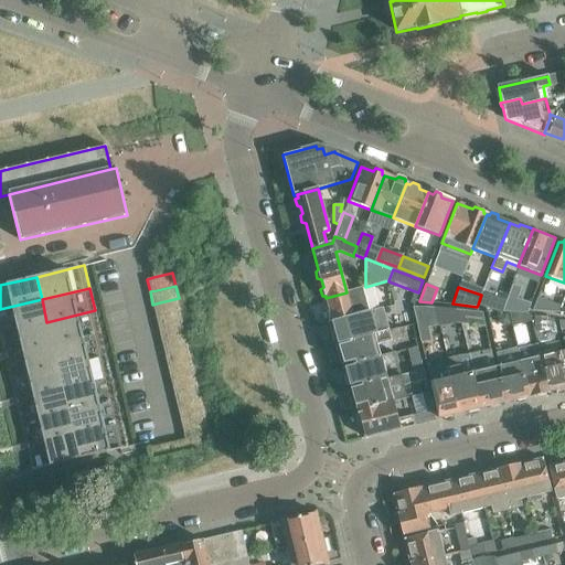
[(347,292),(326,298),(329,310),(327,312),(328,319),(332,320),(332,321),(368,312),(361,288),(347,292)]
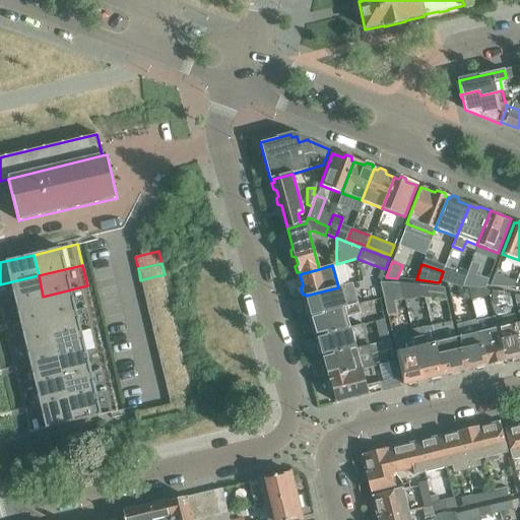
[(444,269),(443,271),(440,280),(460,287),(464,276),(444,269)]
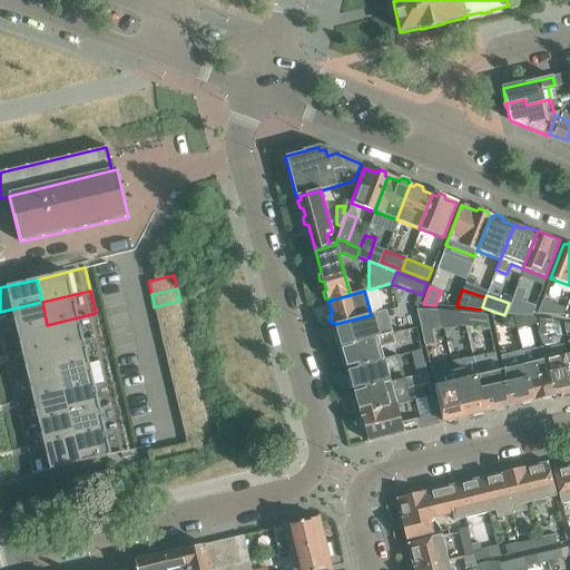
[(510,298),(509,303),(504,315),(507,315),(507,314),(511,315),(522,316),(530,316),(534,307),(510,298)]
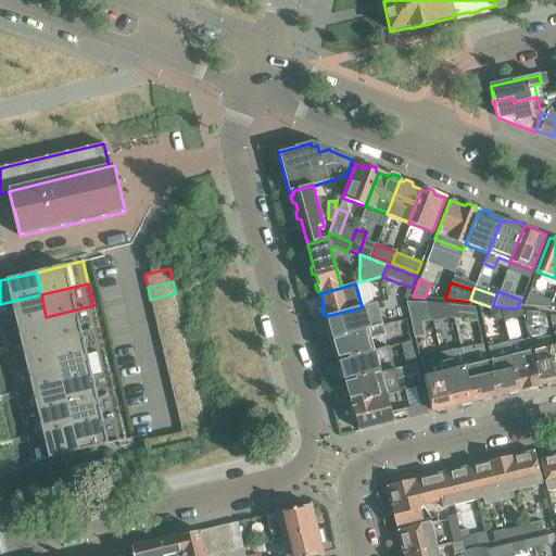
[(551,307),(552,303),(555,295),(544,291),(542,299),(539,306),(551,307)]
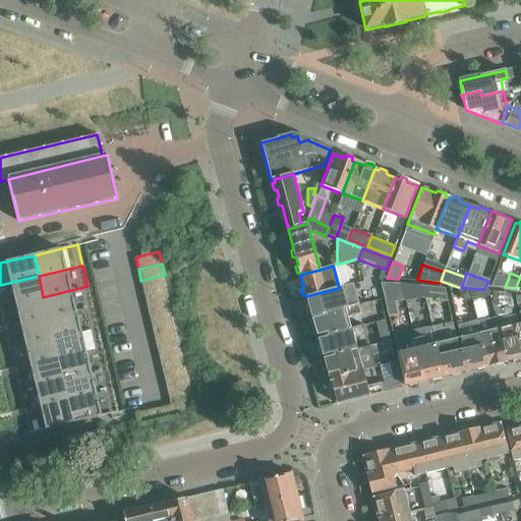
[(167,287),(165,275),(148,279),(140,281),(143,293),(151,291),(167,287)]
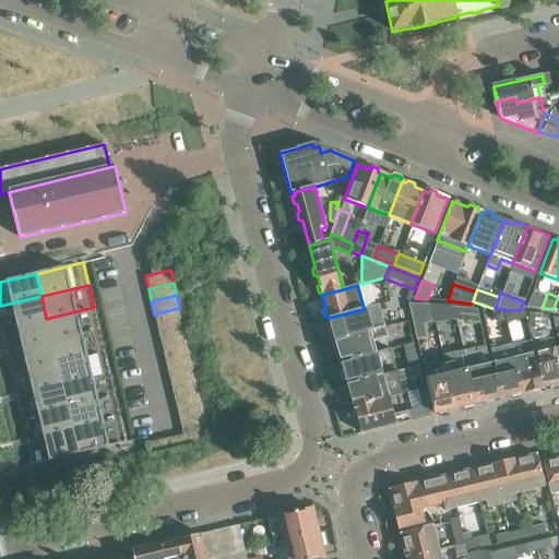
[(526,308),(542,308),(545,300),(532,295),(526,308)]
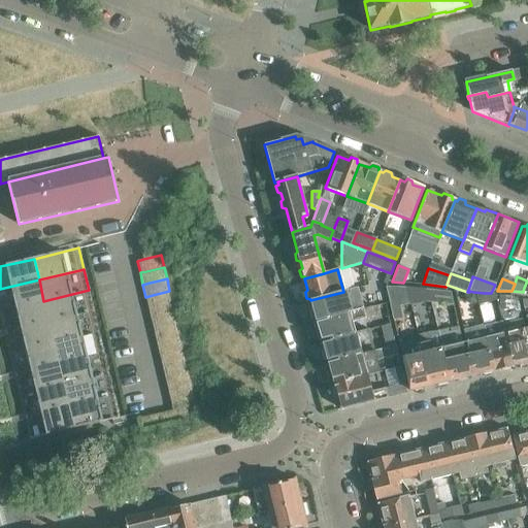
[(0,310),(43,301),(39,279),(0,289),(0,310)]
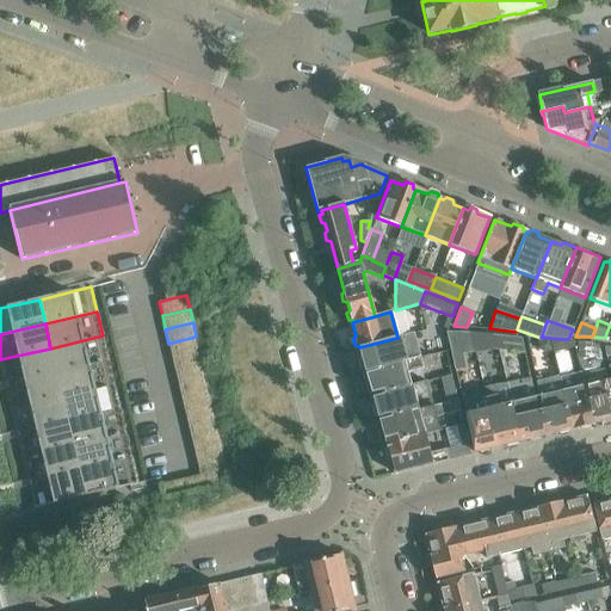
[(463,355),(474,352),(470,332),(446,332),(455,370),(466,368),(463,355)]
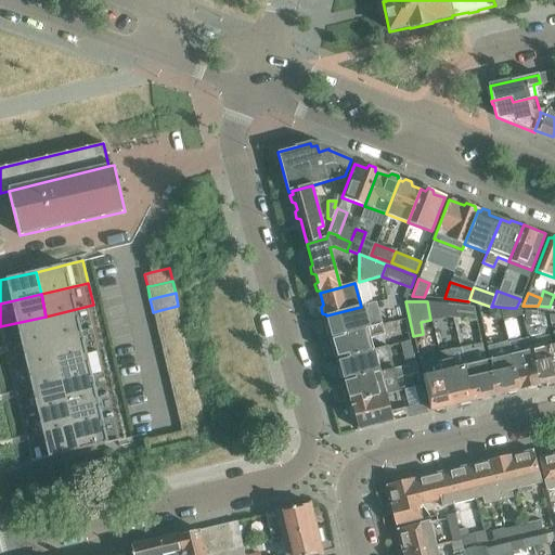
[(449,304),(427,301),(430,320),(431,320),(448,318),(452,318),(449,304)]
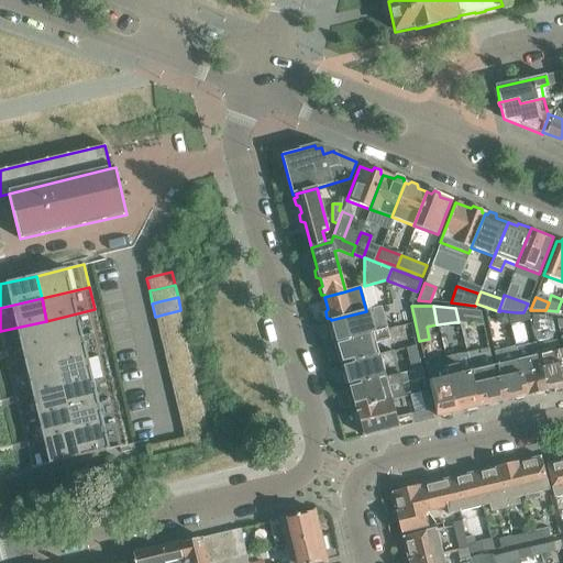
[(337,340),(338,342),(386,329),(381,308),(366,311),(331,320),(334,330),(331,330),(334,341),(337,340)]
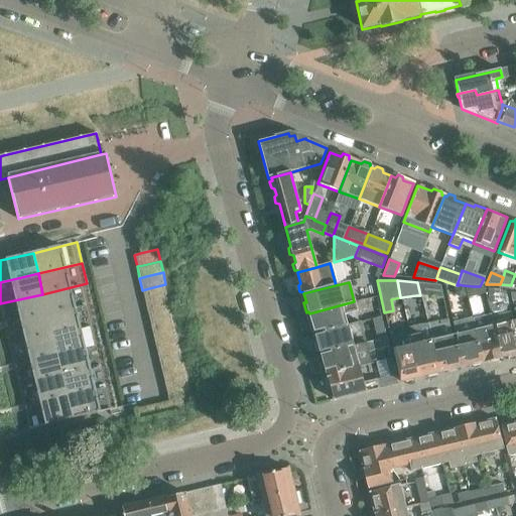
[(417,282),(420,295),(442,298),(439,285),(417,282)]
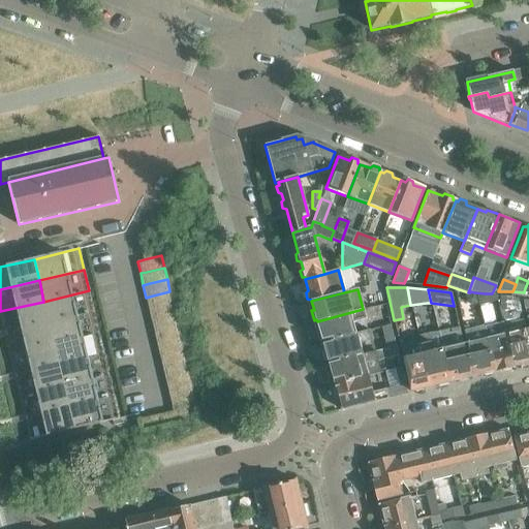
[(94,312),(89,290),(43,302),(49,322),(94,312)]
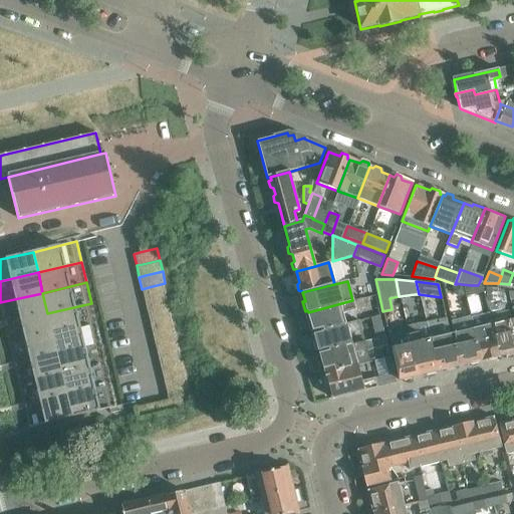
[(152,299),(168,295),(165,283),(149,287),(142,289),(145,300),(152,299)]
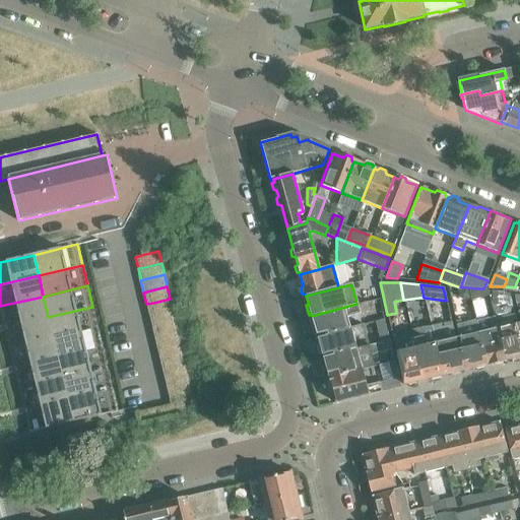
[(476,322),(484,365),(493,363),(496,364),(503,363),(504,360),(495,316),(483,319),(482,317),(481,318),(479,310),(484,309),(482,301),(479,301),(476,288),(466,287),(467,288),(469,299),(476,322)]
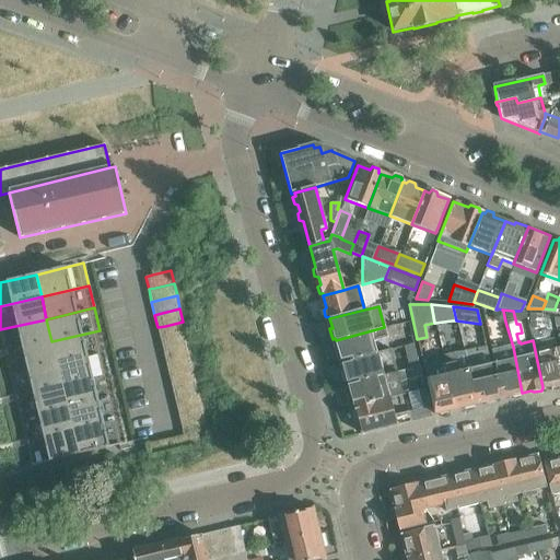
[(493,319),(497,323),(498,324),(505,322),(503,311),(492,313),(493,319)]
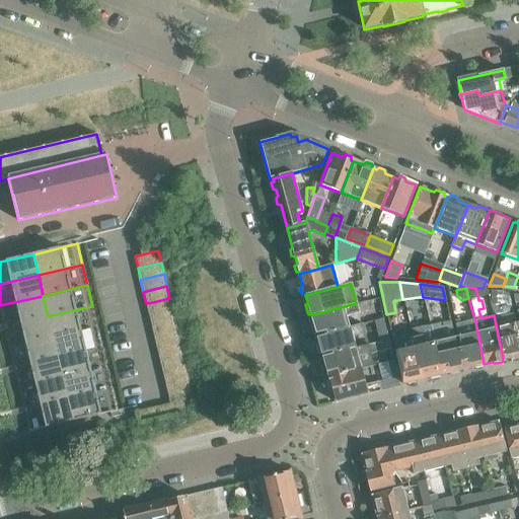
[(503,293),(490,293),(490,306),(503,306),(503,293)]
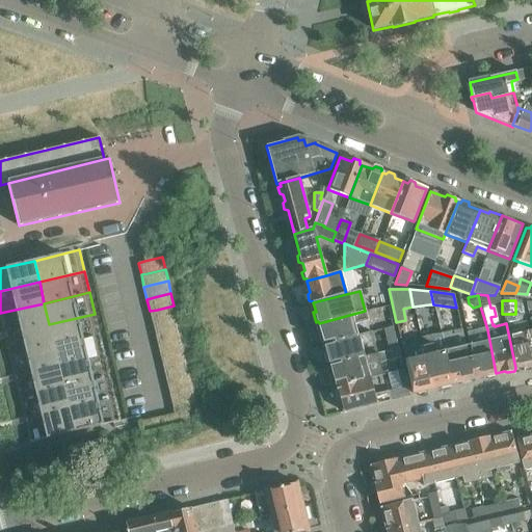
[(0,313),(0,318),(4,336),(49,324),(44,303),(0,313)]
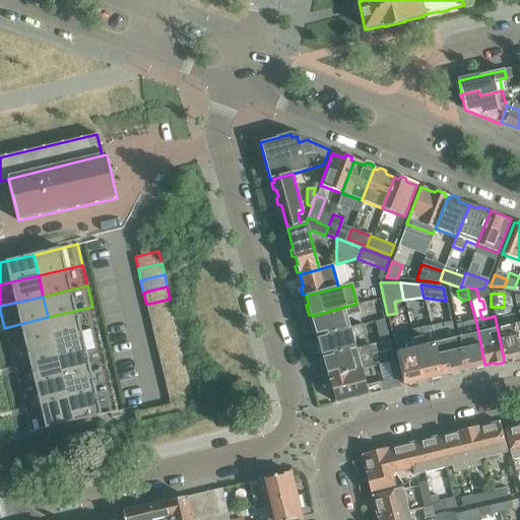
[(170,299),(153,303),(146,304),(149,316),(155,314),(173,310),(170,299)]
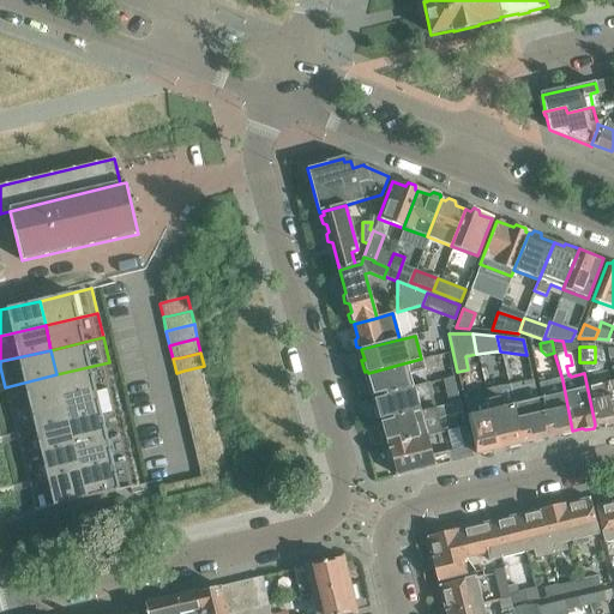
[(374,395),(375,398),(413,387),(409,373),(437,366),(433,355),(421,359),(368,373),(371,384),(368,385),(371,396),(374,395)]
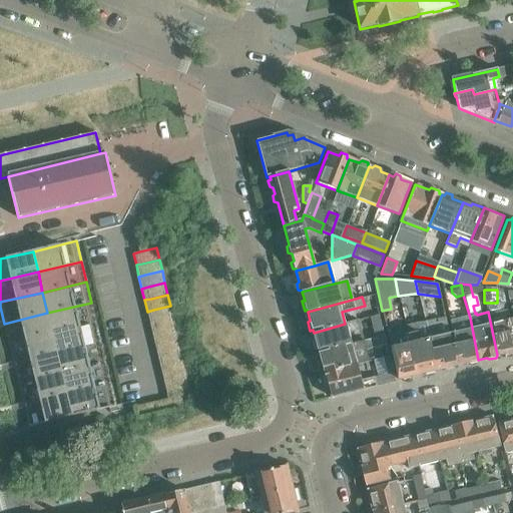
[(52,334),(96,324),(91,303),(47,313),(52,334)]
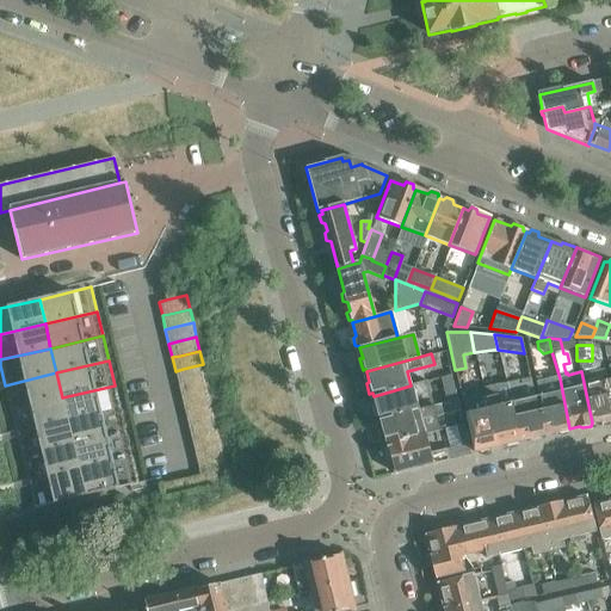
[(203,364),(183,369),(176,371),(179,386),(186,383),(207,378),(203,364)]
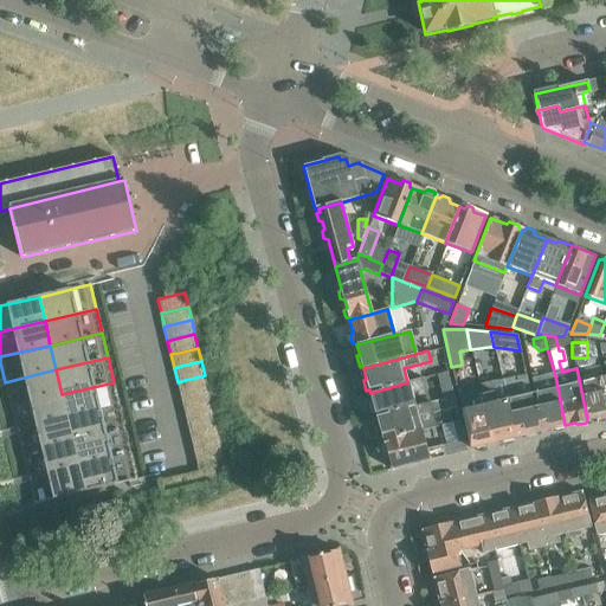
[(577,368),(587,419),(595,418),(599,419),(605,417),(605,397),(601,376),(591,379),(587,362),(575,366),(577,368)]
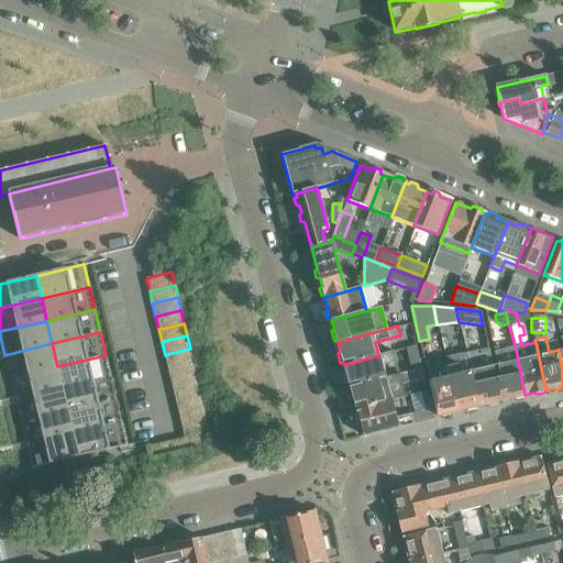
[(57,366),(52,343),(4,355),(10,377),(57,366)]
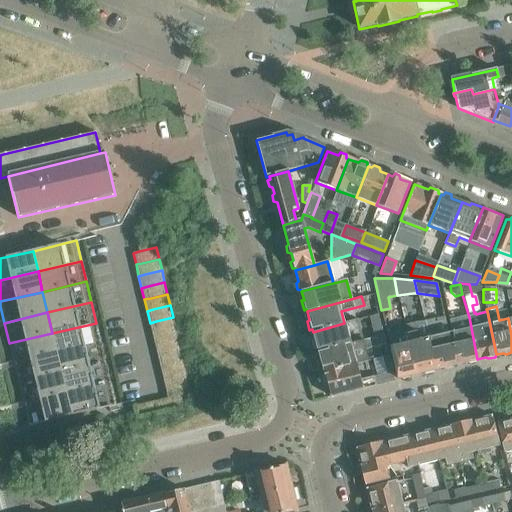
[(377,314),(368,316),(373,336),(382,334),(377,314)]
